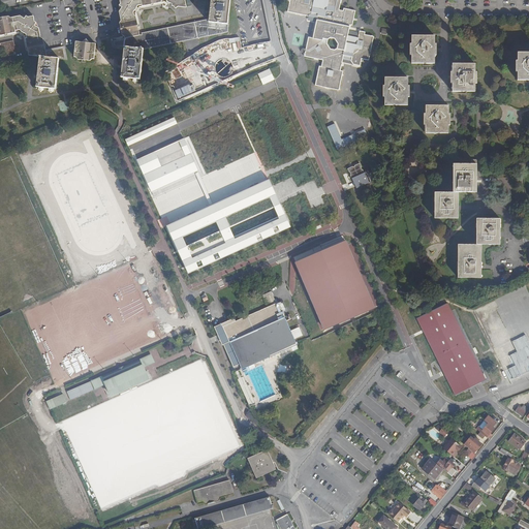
[(124,50),(124,53),(122,76),(139,78),(143,48),(177,41),(228,32),(230,0),(212,0),(211,23),(141,36),(136,14),(135,14),(134,10),(134,9),(136,9),(138,6),(138,5),(138,4),(144,3),(145,5),(162,2),(162,0),(163,0),(165,0),(166,0),(167,2),(170,3),(173,4),(173,6),(175,6),(177,8),(179,6),(187,7),(185,0),(121,0),(122,0),(119,3),(123,6),(120,9),(122,20),(121,22),(123,33),(126,34),(109,38),(111,49),(124,50)]
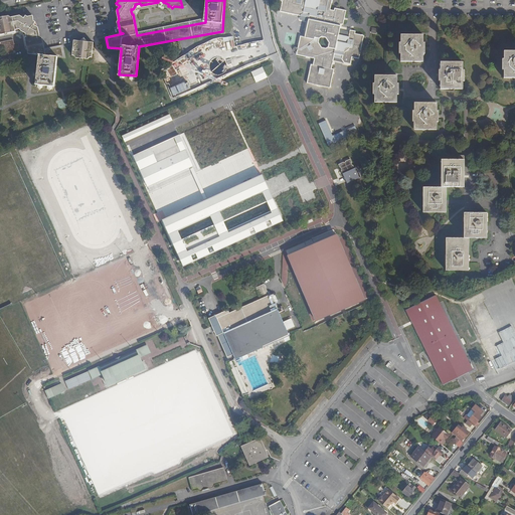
[(335,10),(330,9),(331,0),(282,0),(281,11),(300,15),(299,20),(308,22),(305,37),(301,36),(297,54),(315,58),(313,65),(311,64),(308,82),(330,88),(334,69),(331,68),(334,54),(342,56),(343,58),(345,62),(351,63),(353,56),(360,57),(364,35),(355,33),(355,30),(350,30),(350,32),(339,30),(340,23),(343,24),(346,10),(335,8),(335,10)]
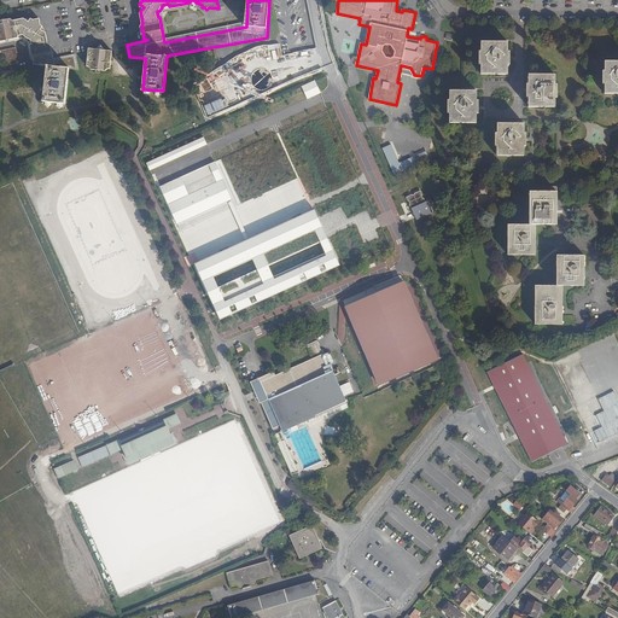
[(0,45),(19,42),(19,40),(25,39),(28,41),(33,42),(34,47),(31,48),(35,68),(40,68),(50,69),(57,70),(56,64),(56,62),(52,50),(50,47),(47,36),(44,34),(47,29),(42,27),(41,21),(36,22),(33,21),(29,24),(24,22),(13,24),(10,22),(0,23),(0,45)]
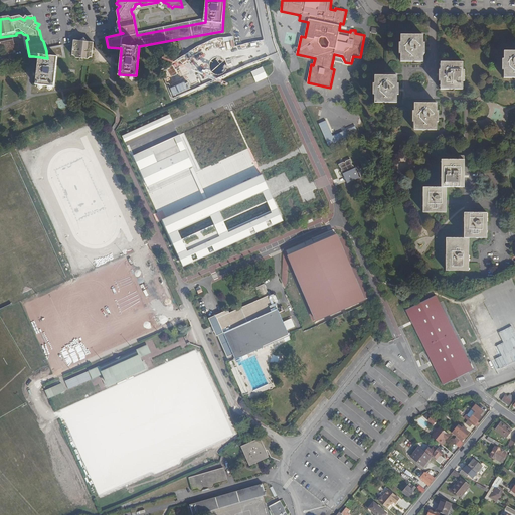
[(107,49),(121,51),(121,48),(108,47),(106,37),(123,33),(120,32),(104,35),(107,49)]
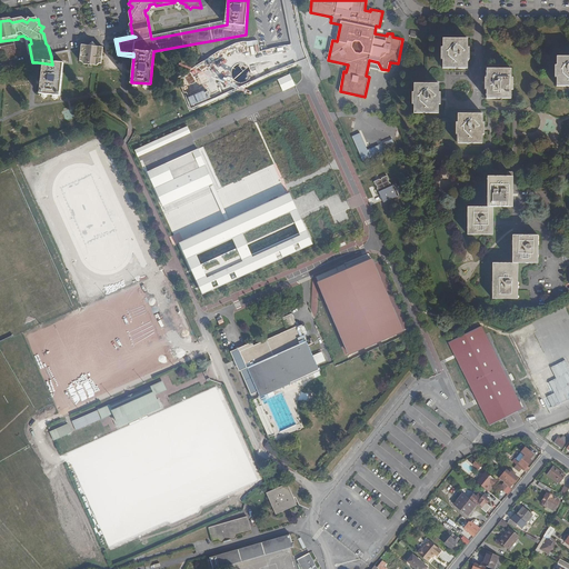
[(468,47),(469,38),(443,38),(443,47),(441,47),(441,59),(443,58),(443,68),(468,68),(469,59),(471,59),(471,55),(470,47),(468,47)]
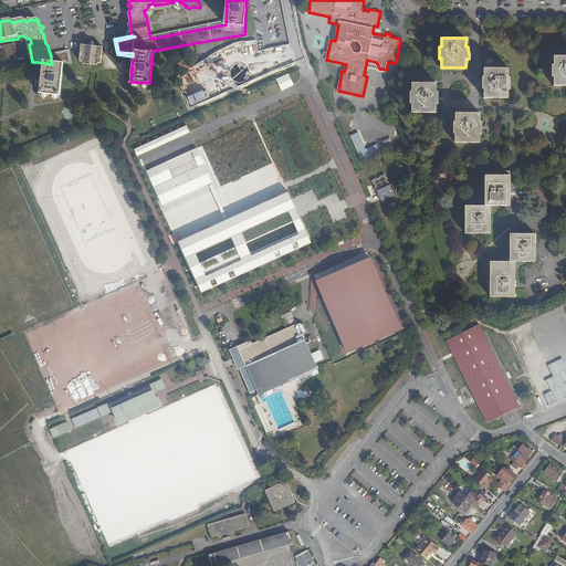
[(96,45),(93,40),(88,44),(82,43),(81,51),(79,60),(82,60),(83,62),(96,64),(97,62),(101,62),(102,45),(96,45)]
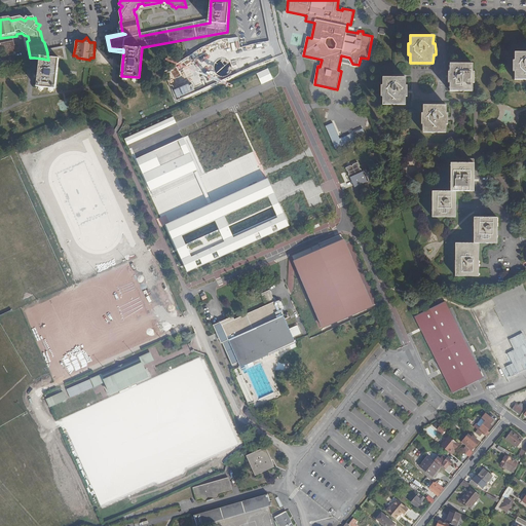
[(63,50),(47,52),(47,54),(61,52),(64,65),(66,65),(63,50)]
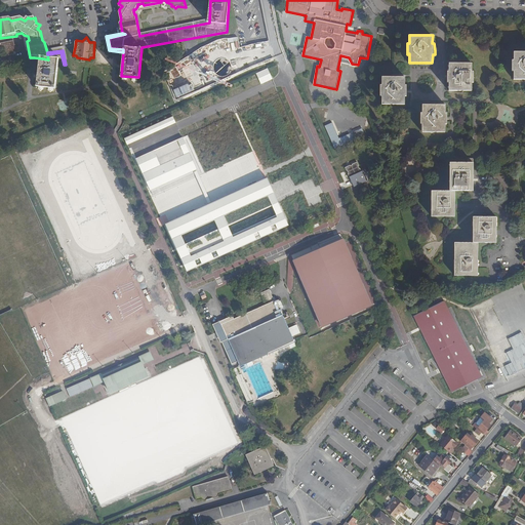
[(524,51),(514,52),(514,61),(512,61),(512,71),(514,71),(514,80),(524,79),(524,51)]
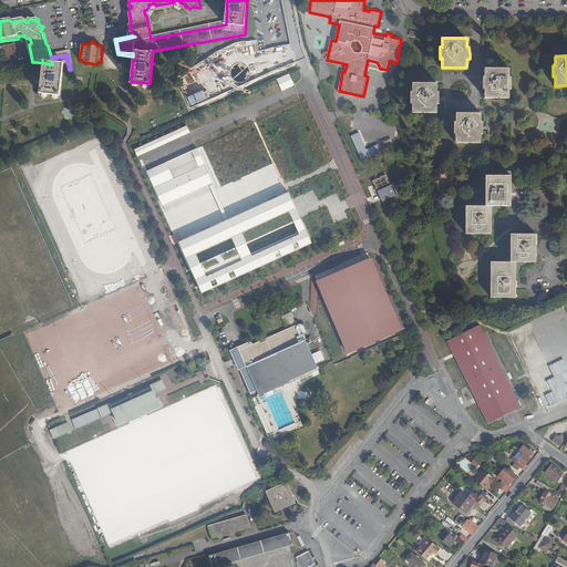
[(65,57),(51,59),(52,64),(45,63),(42,96),(61,99),(64,72),(69,70),(65,57)]
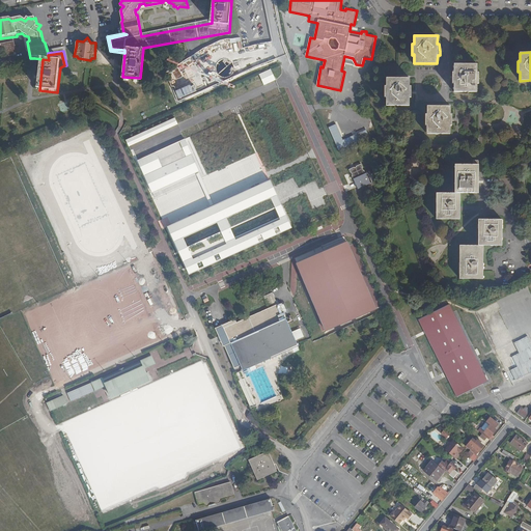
[(218,74),(220,76),(223,77),(227,77),(230,76),(232,73),(234,70),(234,66),(232,63),(230,60),(227,59),(223,59),(220,60),(218,63),(216,66),(216,70),(218,74)]
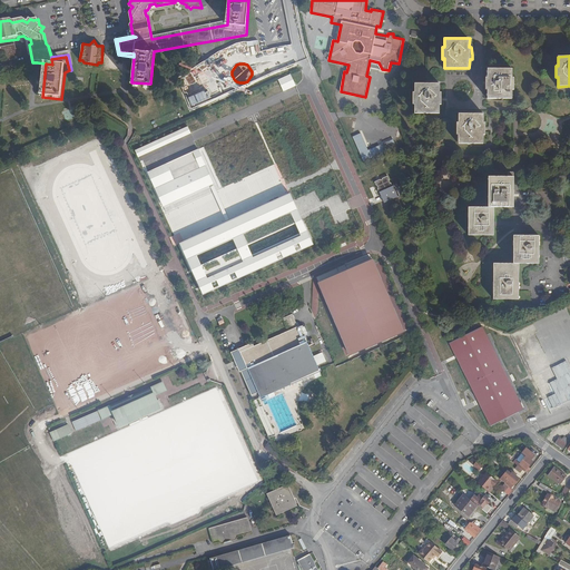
[(512,77),(512,68),(488,68),(487,77),(485,77),(485,86),(485,89),(488,89),(488,98),(512,98),(512,89),(514,89),(514,77),(512,77)]
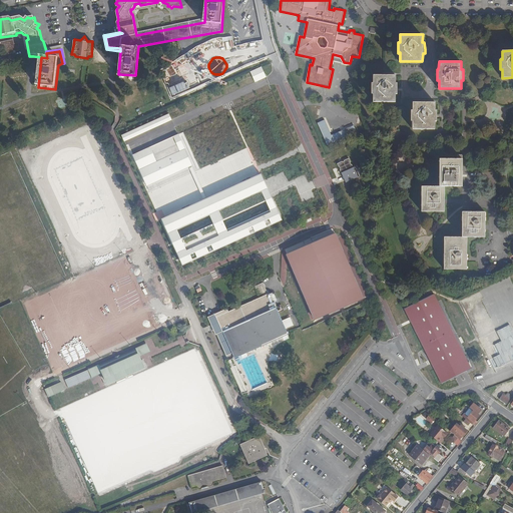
[(267,75),(262,66),(241,76),(246,85),(267,75)]
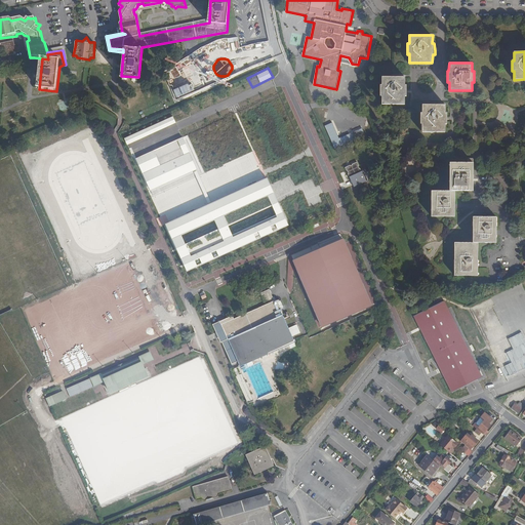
[(405,85),(405,77),(382,77),(382,85),(380,85),(380,97),(382,97),(382,106),(405,106),(405,97),(407,97),(407,92),(407,85),(405,85)]
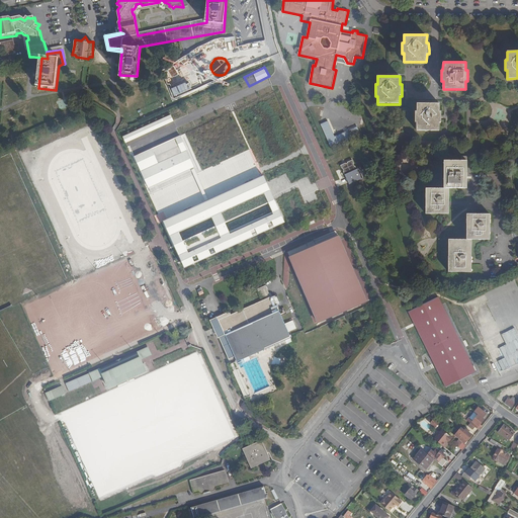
[(439,104),(417,104),(417,112),(415,112),(415,122),(417,122),(417,132),(439,131),(439,123),(441,123),(441,118),(441,112),(439,112),(439,104)]
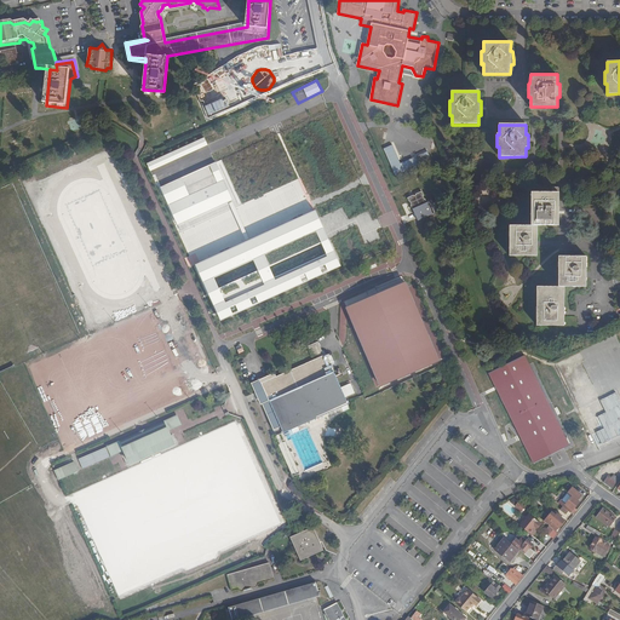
[(235,206),(205,139),(148,164),(181,230),(235,206)]
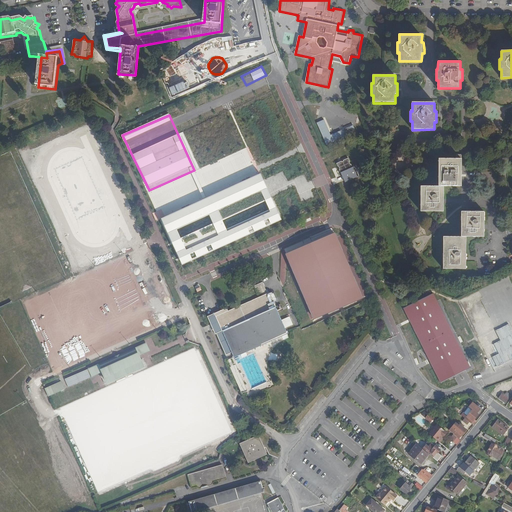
[(324,119),(317,122),(326,146),(356,134),(353,125),(330,134),(324,119)]
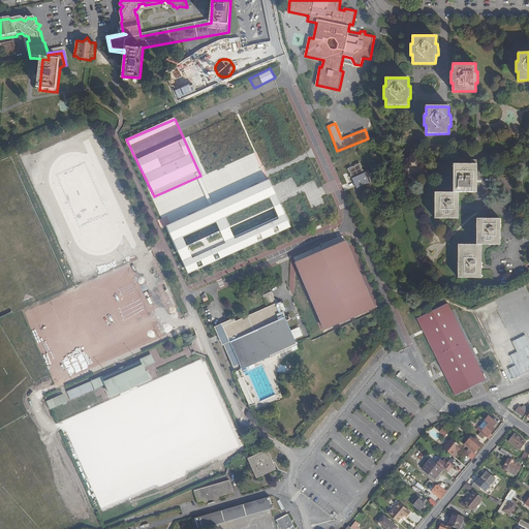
[(455,192),(458,192),(477,192),(476,159),(472,159),(471,164),(454,164),(455,192)]
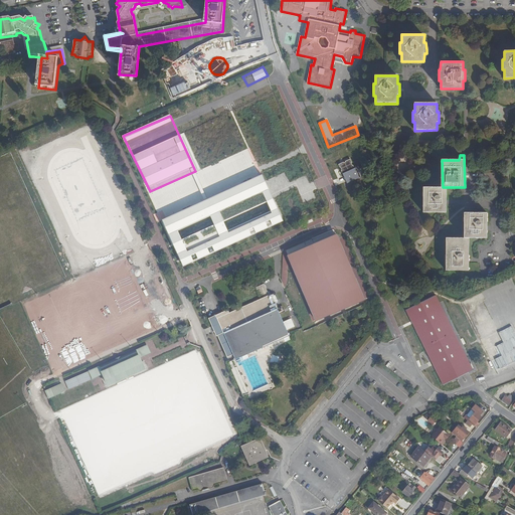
[(352,161),(351,159),(346,161),(347,162),(344,163),(343,162),(339,164),(340,167),(341,167),(342,170),(341,170),(347,182),(361,176),(357,167),(355,168),(353,165),(351,162),(352,161)]
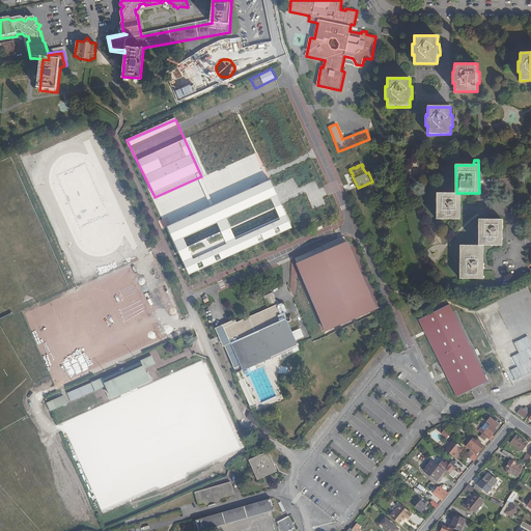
[(278,202),(270,182),(168,227),(188,275),(290,228),(278,202)]
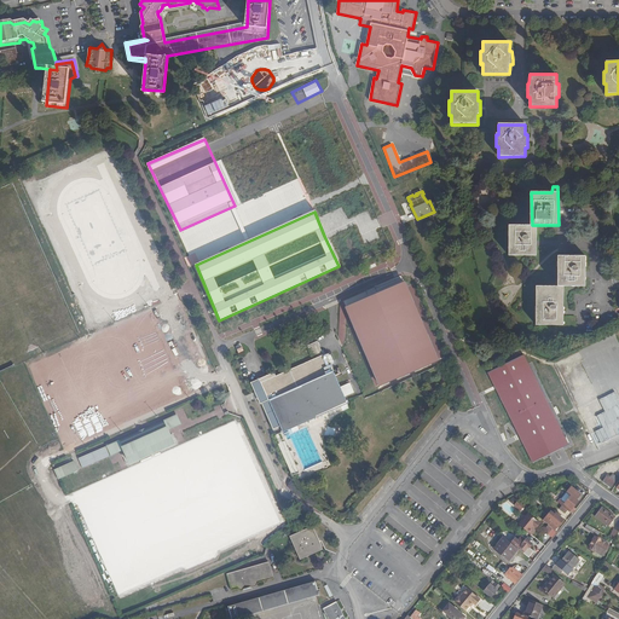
[(536,225),(532,225),(510,225),(510,254),(536,254),(536,243),(536,225)]
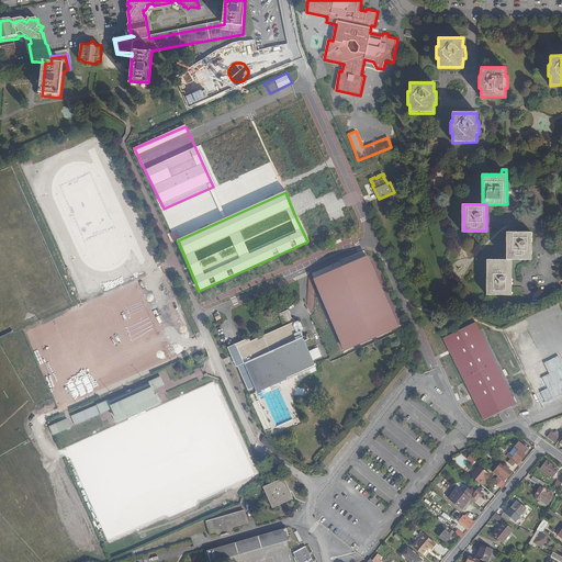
[(506,259),(510,258),(530,258),(530,249),(530,232),(506,232),(506,259)]
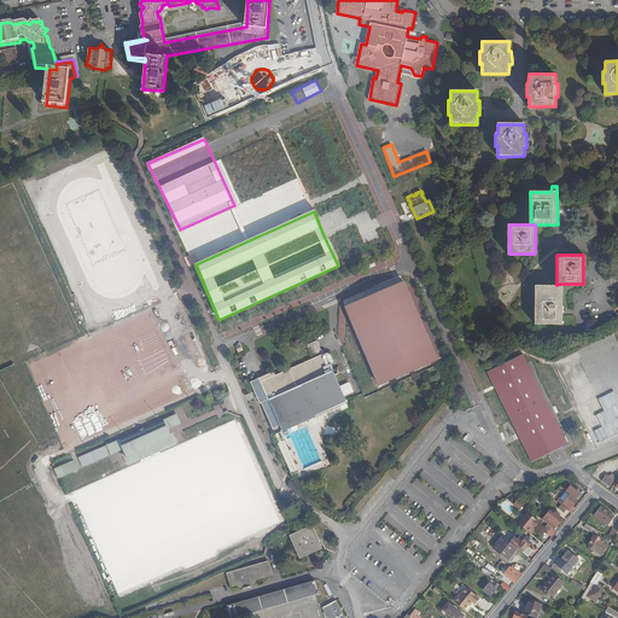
[(401,270),(383,278),(385,285),(403,278),(401,270)]
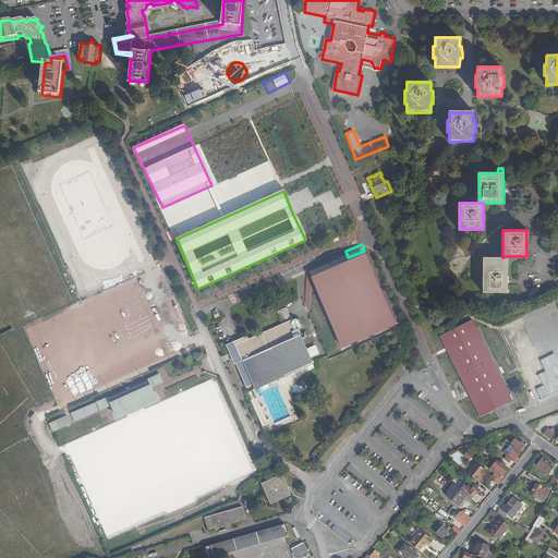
[(313,277),(303,294),(328,348),(341,346),(395,322),(365,254),(313,277)]
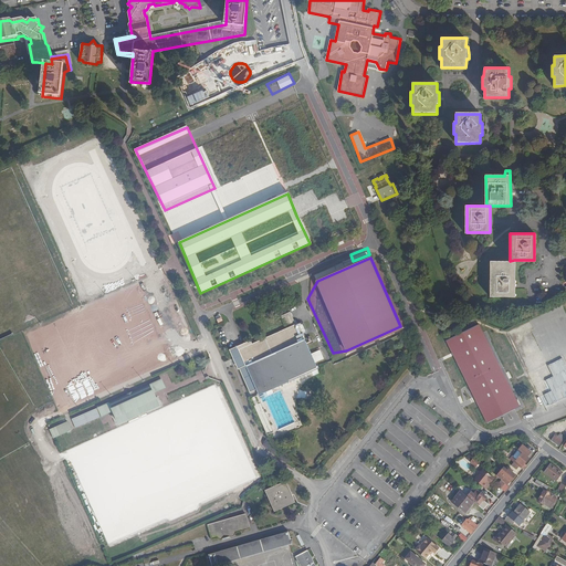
[(514,260),(510,261),(490,261),(490,296),(514,295),(514,286),(514,260)]
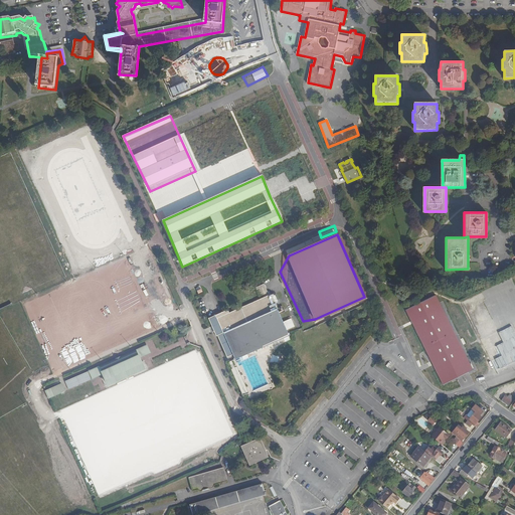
[(234,354),(237,360),(289,336),(271,295),(269,291),(264,293),(263,291),(266,289),(264,284),(255,288),(258,291),(261,299),(249,304),(230,313),(228,310),(210,318),(212,322),(210,322),(213,329),(217,336),(218,335),(228,357),(234,354)]
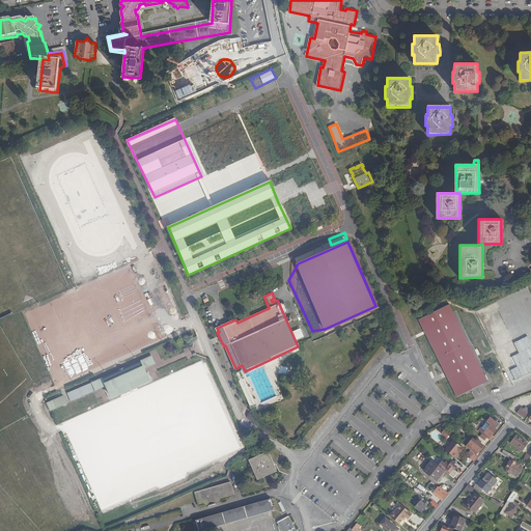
[(476,360),(449,304),(419,318),(420,320),(418,322),(423,331),(424,331),(425,332),(427,335),(437,355),(438,357),(446,373),(456,396),(486,382),(476,360)]
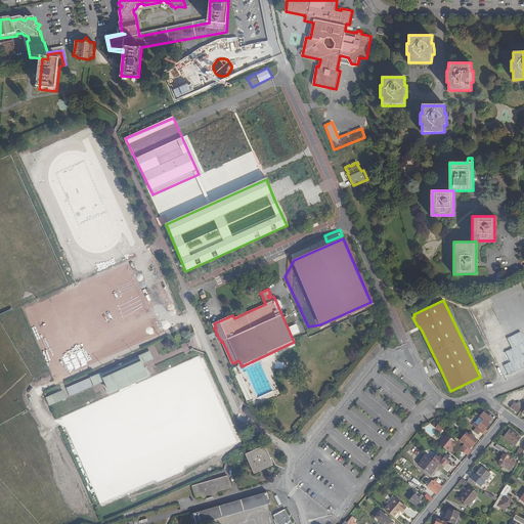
[(513,334),(509,335),(513,347),(517,346),(513,334)]
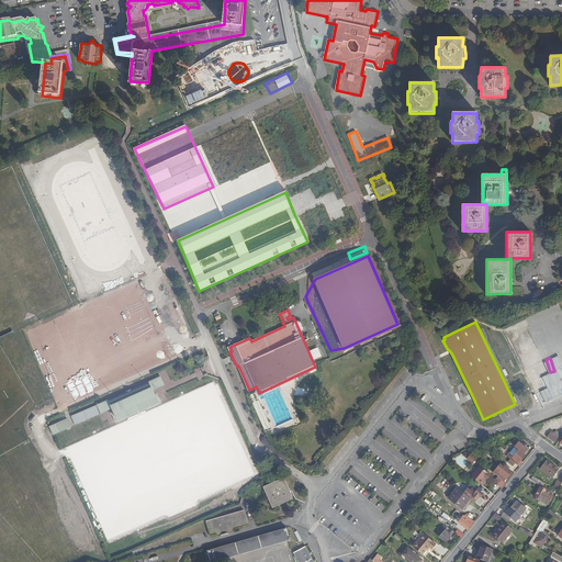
[(98,405),(101,413),(109,409),(112,408),(119,422),(158,403),(154,393),(152,391),(155,389),(164,385),(160,377),(152,381),(148,382),(128,391),(109,400),(105,402),(98,405)]
